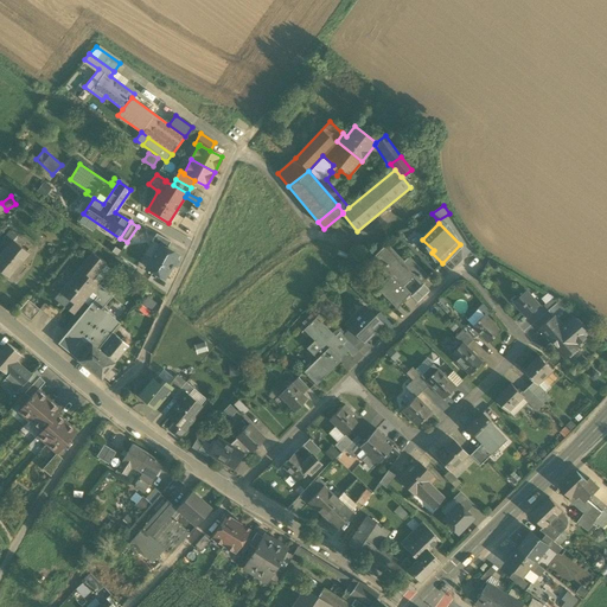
[(1,242),(7,247),(12,240),(13,241),(17,236),(11,230),(1,242)]
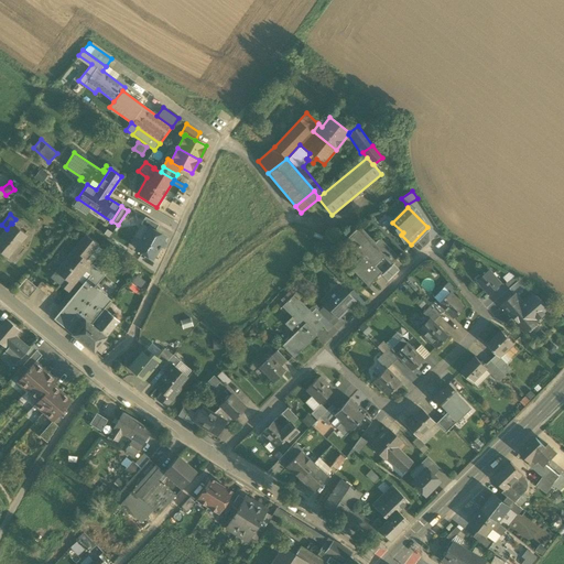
[(128,215),(128,225),(138,225),(137,214),(128,215)]
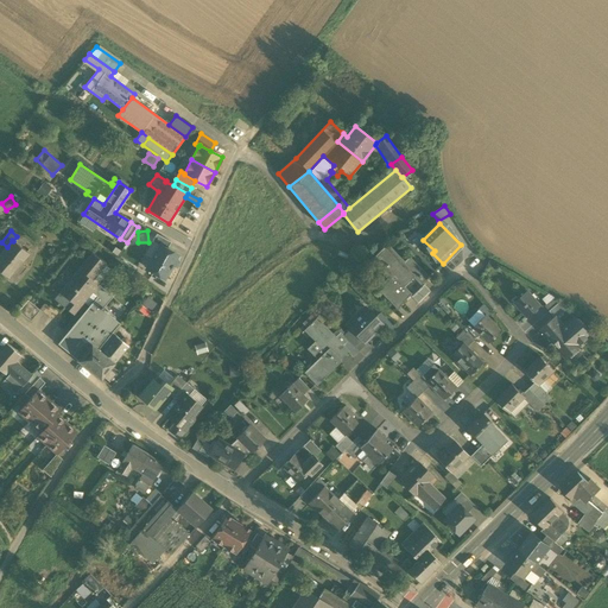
[(159,246),(166,249),(171,242),(157,234),(152,242),(159,246)]
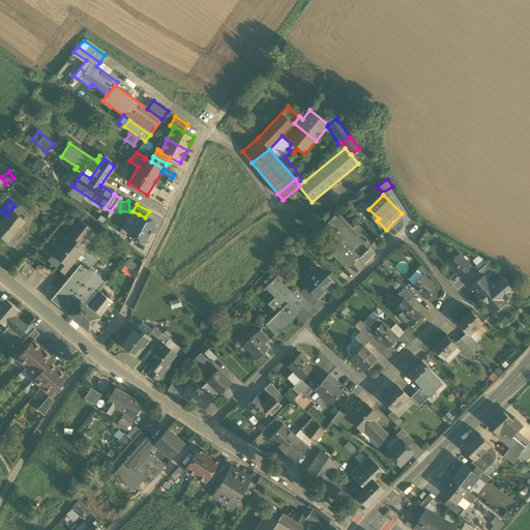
[(7,242),(10,244),(18,236),(15,234),(25,221),(11,210),(10,209),(6,215),(0,222),(0,235),(7,242)]
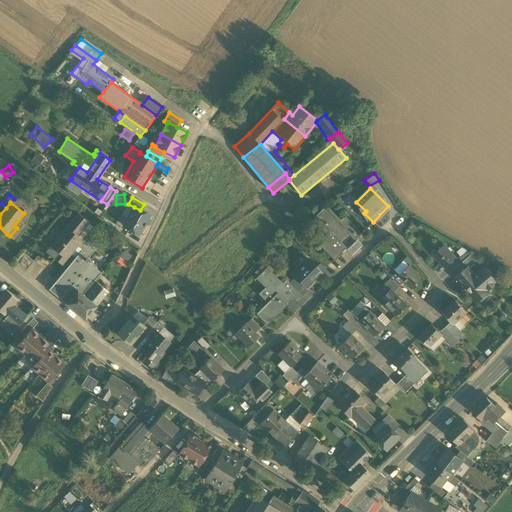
[(355,203),(364,213),(366,211),(356,202),(355,203)]
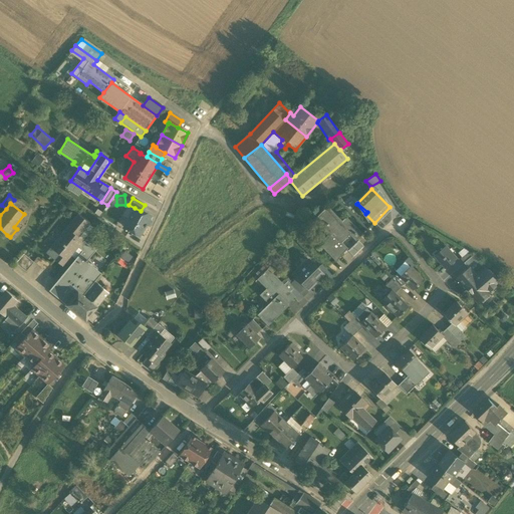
[(122,215),(129,219),(135,208),(129,205),(122,215)]
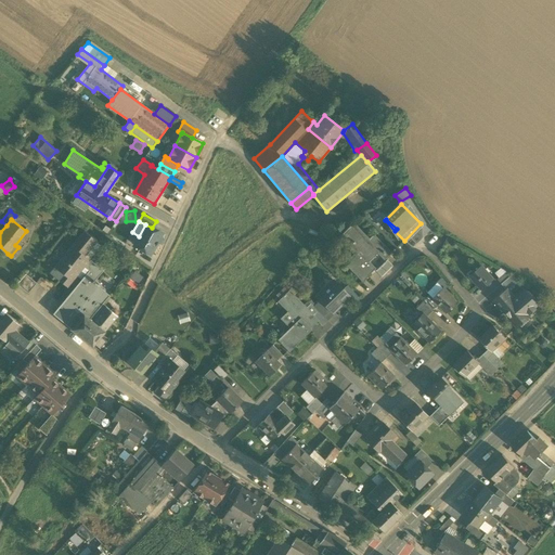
[(346,261),(363,280),(375,269),(366,260),(376,252),(384,259),(390,253),(379,241),(377,242),(372,236),(368,241),(358,231),(360,230),(353,223),(338,237),(345,244),(347,242),(357,252),(346,261)]
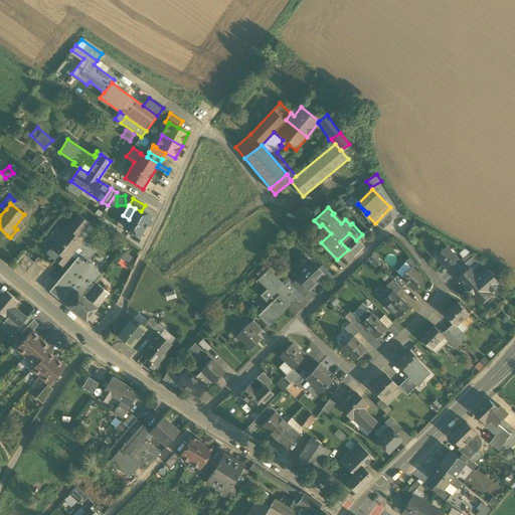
[(124,227),(140,236),(151,216),(141,211),(135,208),(129,219),(124,227)]
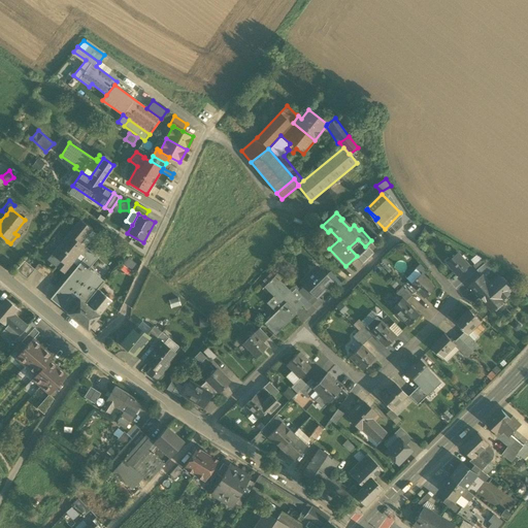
[(64,273),(64,274),(65,273),(64,272),(79,254),(85,258),(90,252),(79,243),(91,230),(91,231),(92,230),(79,220),(74,227),(74,228),(53,254),(52,254),(59,260),(55,266),(64,273)]
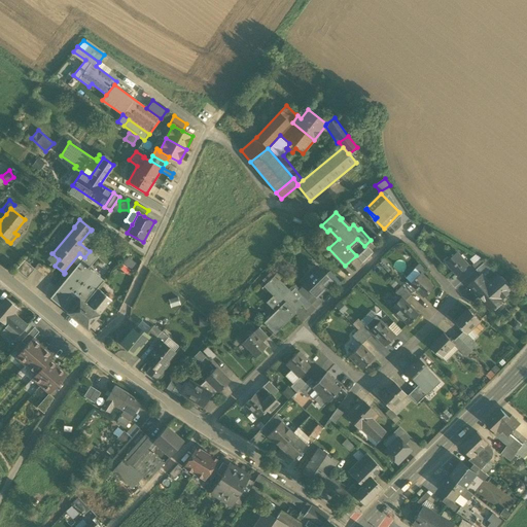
[(363,248),(358,241),(350,246),(356,254),(363,248)]
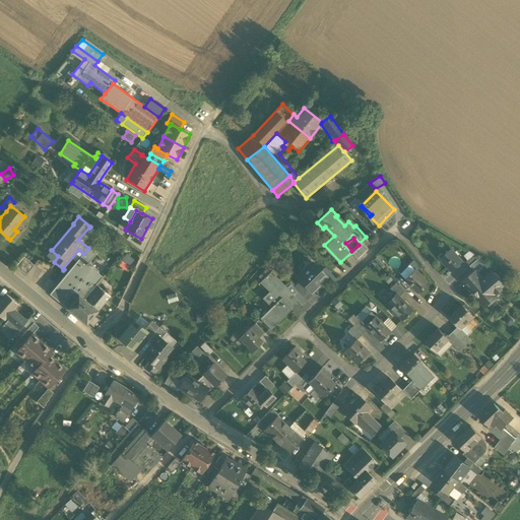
[(351,254),(356,259),(367,249),(363,244),(351,254)]
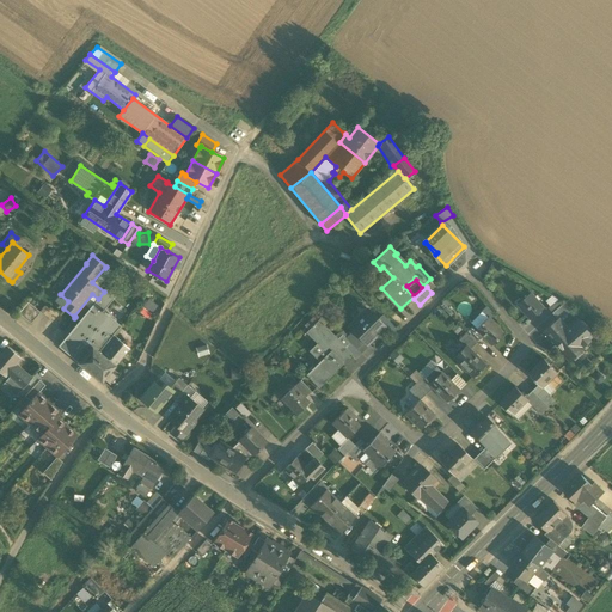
[(59,347),(79,363),(92,348),(98,353),(112,335),(120,325),(114,320),(104,312),(105,311),(103,310),(112,299),(104,292),(98,299),(59,347)]
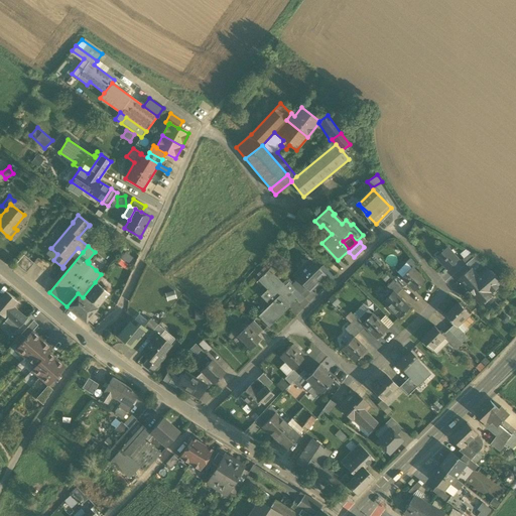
[(441,262),(447,269),(459,260),(447,247),(439,254),(444,260),(441,262)]
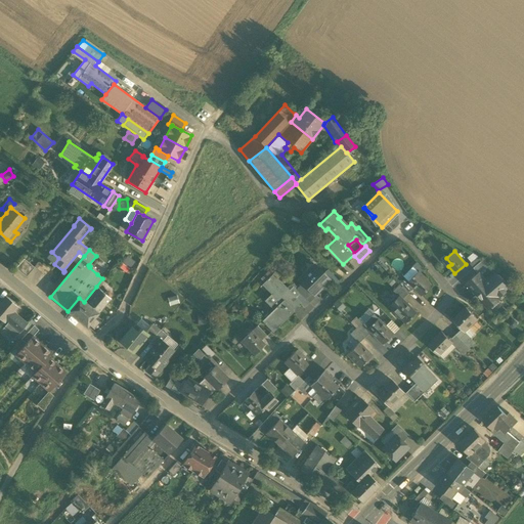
[(126,255),(119,267),(126,272),(134,260),(126,255)]
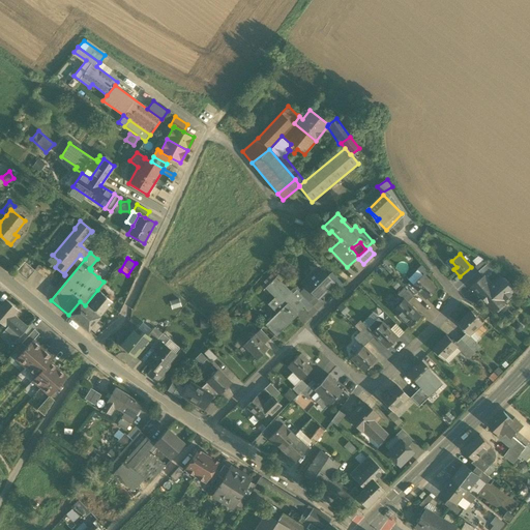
[(475,267),(478,271),(488,264),(483,259),(475,267)]
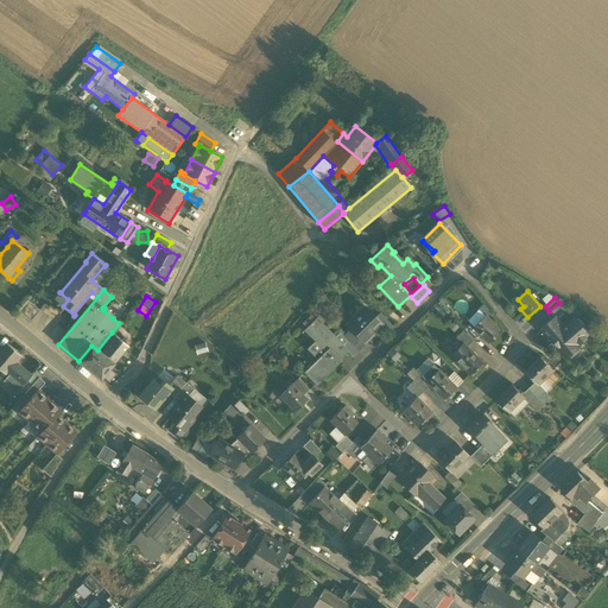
[(18,311),(31,322),(39,310),(27,301),(18,311)]
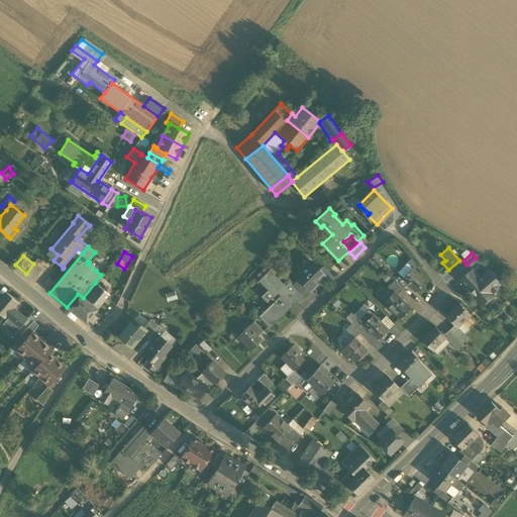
[(473,271),(483,263),(478,255),(476,257),(467,265),(473,271)]
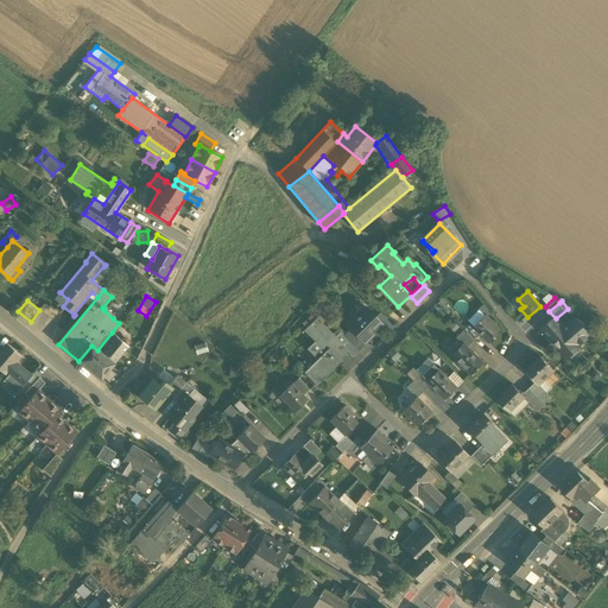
[(352,329),(363,341),(374,331),(375,333),(380,328),(378,327),(381,324),(366,309),(348,325),(352,329)]
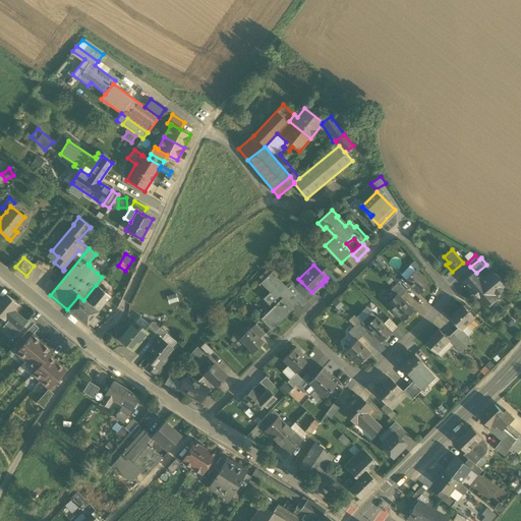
[(411,286),(418,293),(428,284),(415,271),(406,280),(405,281),(411,286)]
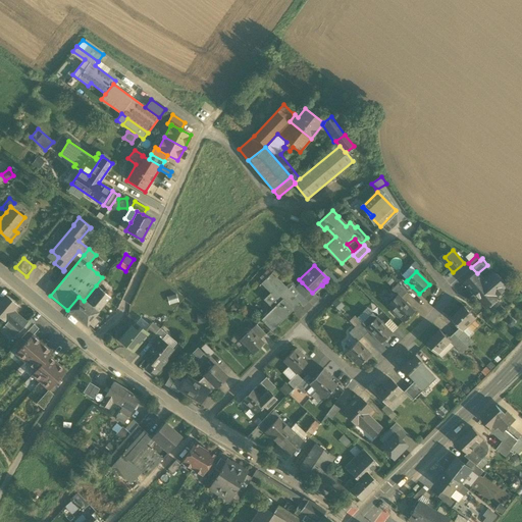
[(297,300),(294,297),(288,290),(285,288),(271,273),(268,276),(266,278),(264,281),(282,301),(262,320),(272,330),(293,310),(292,310),(290,307),(297,300)]
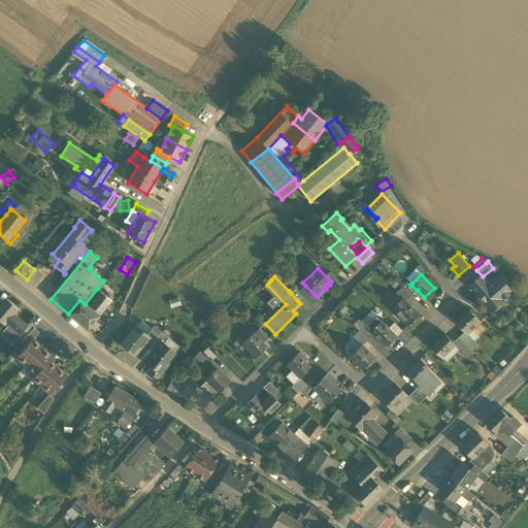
[(402,287),(410,296),(417,290),(410,285),(411,284),(404,276),(399,283),(402,287)]
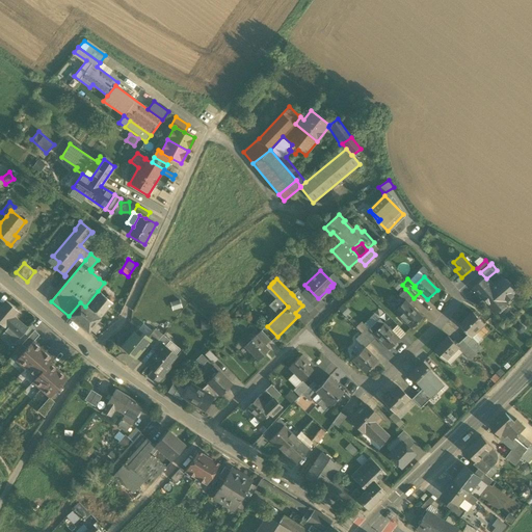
[(489,303),(497,312),(516,295),(502,278),(493,286),(486,278),(475,288),(482,296),(481,297),(482,298),(484,296),(489,302),(487,304),(489,303)]
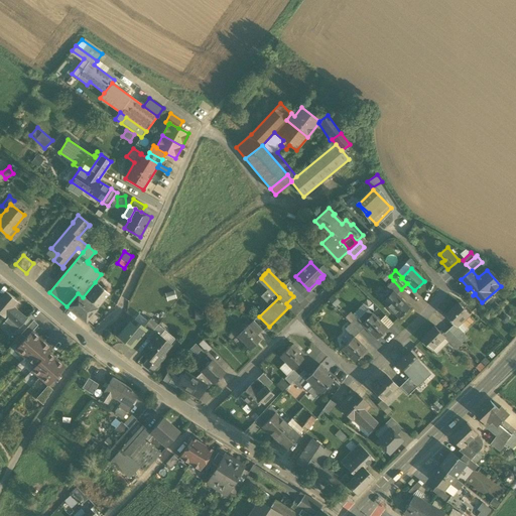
[(291,285),(294,288),(304,298),(310,291),(308,289),(298,279),(291,285)]
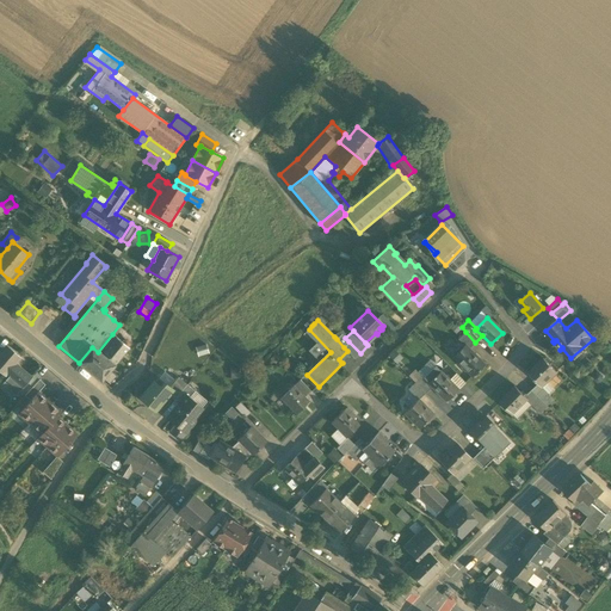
[(469,350),(475,343),(466,332),(458,339),(464,346),(466,346),(469,350)]
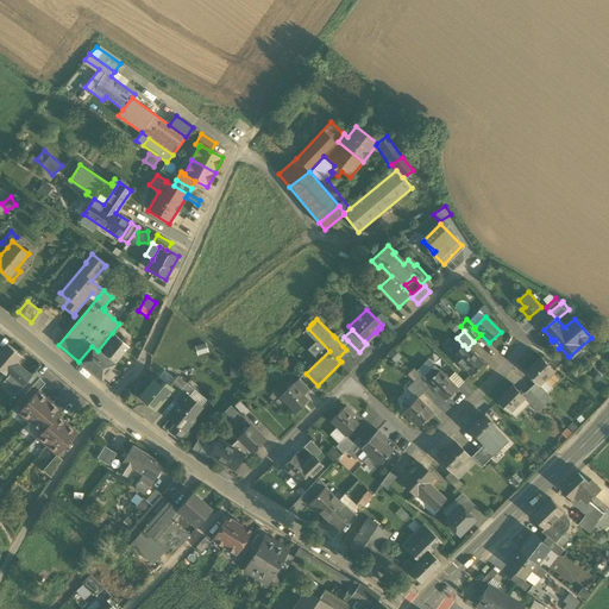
[(79,362),(101,380),(110,369),(127,346),(112,333),(98,351),(92,346),(79,362)]
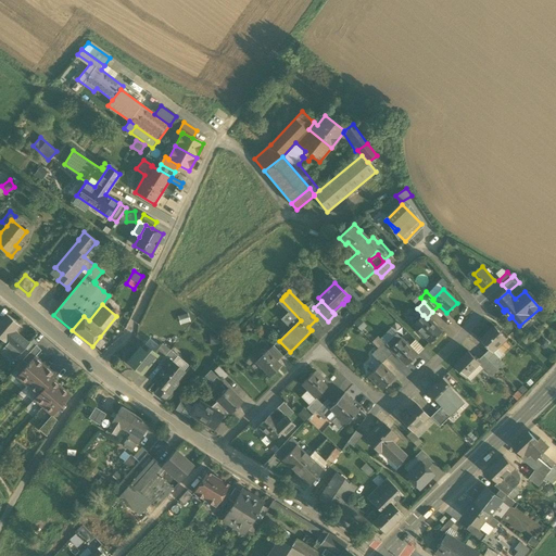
[(311,304),(306,308),(313,316),(317,311),(314,307),(311,304)]
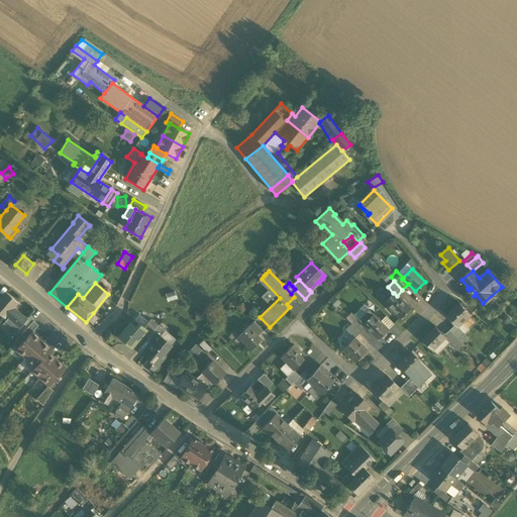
[(300,303),(305,299),(295,289),(291,294),(294,297),(296,300),(300,303)]
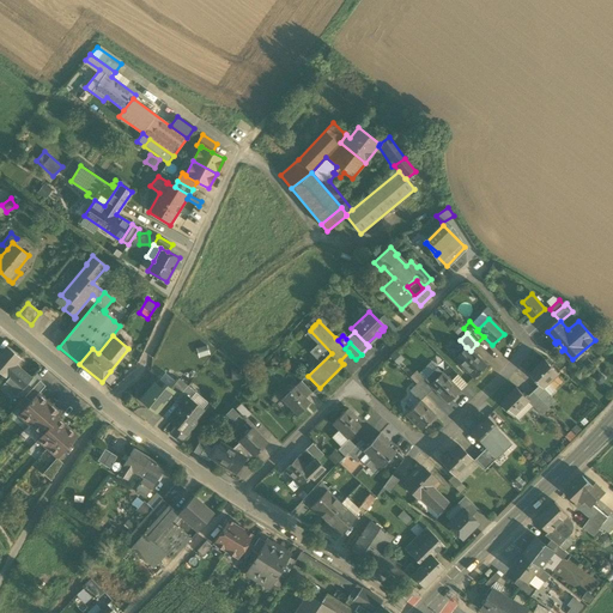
[(2,386),(16,396),(22,389),(26,383),(31,378),(14,365),(20,359),(6,347),(0,353),(0,371),(5,376),(5,375),(8,378),(2,386)]
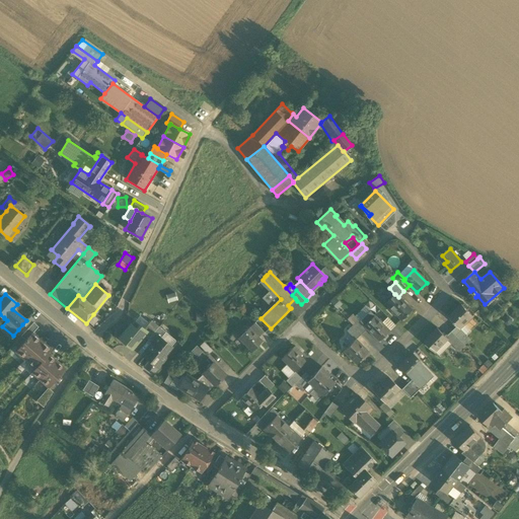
[(385,303),(400,319),(411,309),(398,297),(395,294),(394,294),(385,303)]
